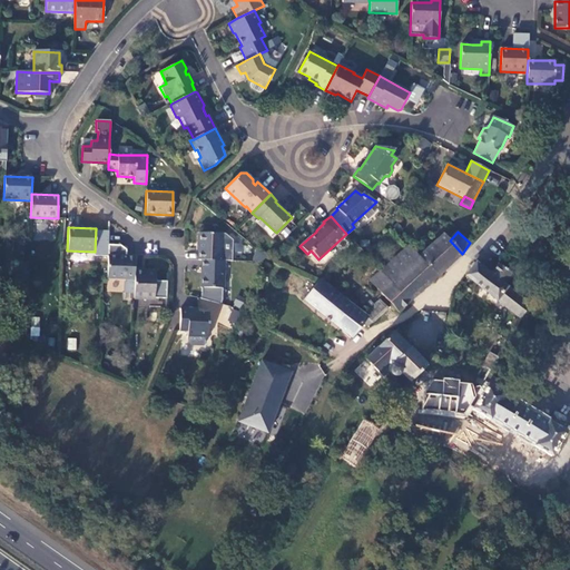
[(199,233),(198,261),(202,261),(225,262),(233,262),(233,242),(225,234),(199,233)]
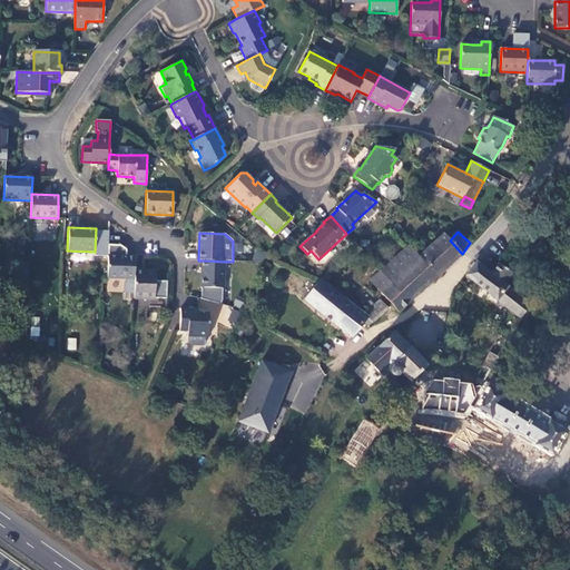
[(436,278),(462,254),(450,241),(444,234),(419,257),(418,258),(436,278)]
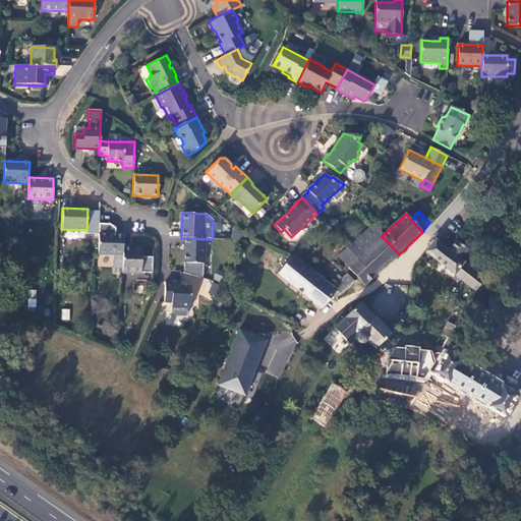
[(109,228),(109,224),(99,224),(98,254),(113,255),(113,268),(122,268),(122,247),(123,234),(115,234),(115,228),(109,228)]
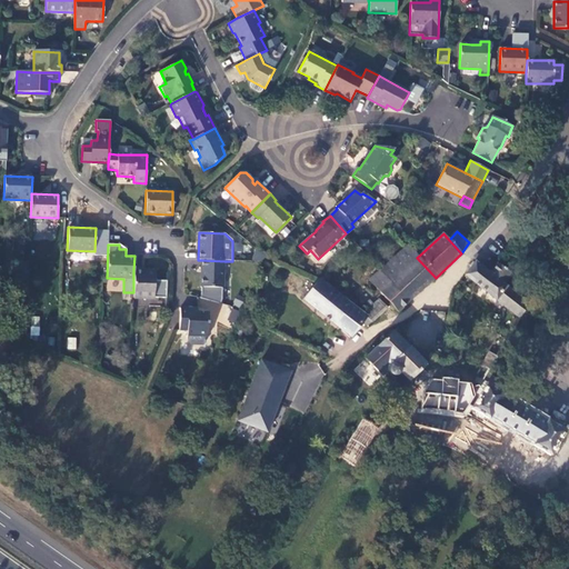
[(397,312),(436,278),(417,258),(418,257),(408,246),(369,281),(390,305),(397,312)]
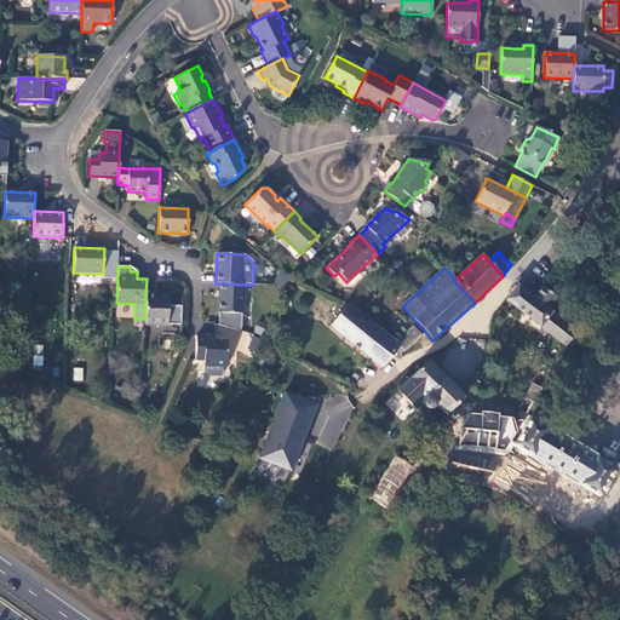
[(219,283),(218,313),(244,314),(245,285),(219,283)]
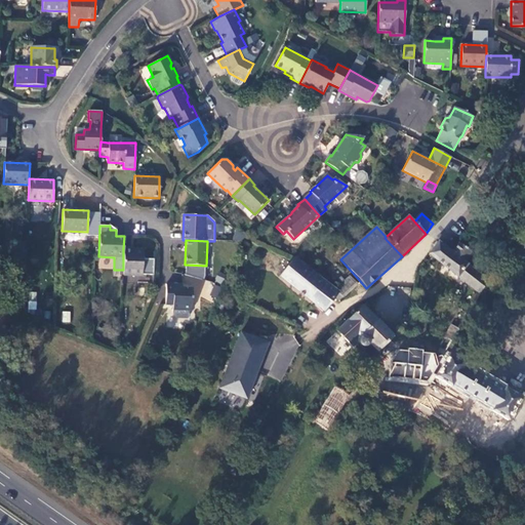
[(438,243),(429,254),(442,265),(451,253),(438,243)]
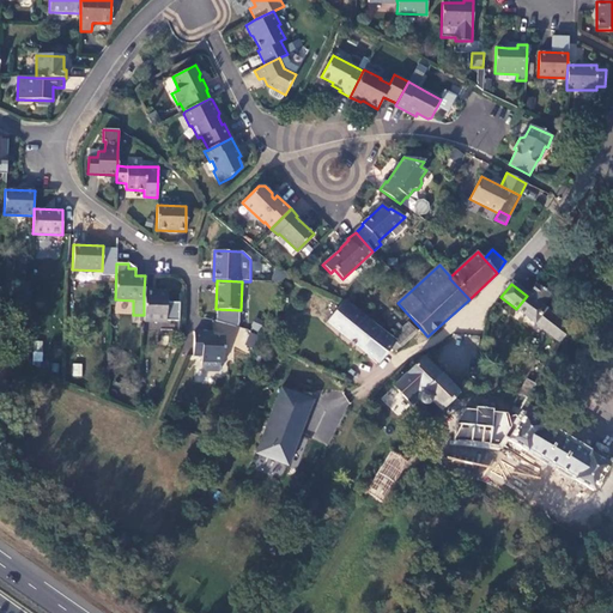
[(527,296),(516,309),(534,323),(558,340),(560,341),(568,331),(564,323),(542,307),(551,295),(536,284),(527,296)]
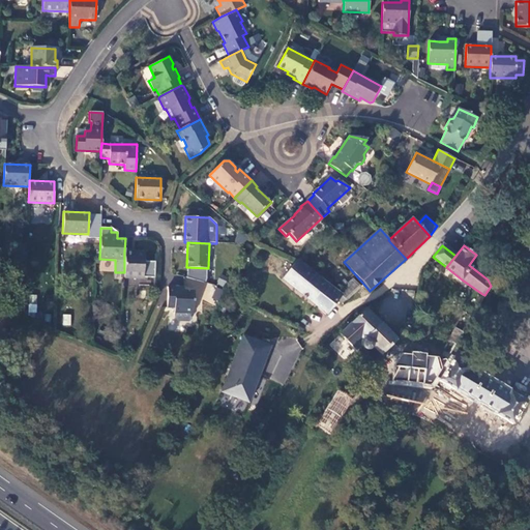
[(124,272),(123,277),(143,278),(143,276),(154,277),(154,262),(144,262),(144,255),(133,254),(133,252),(124,252),(124,272)]
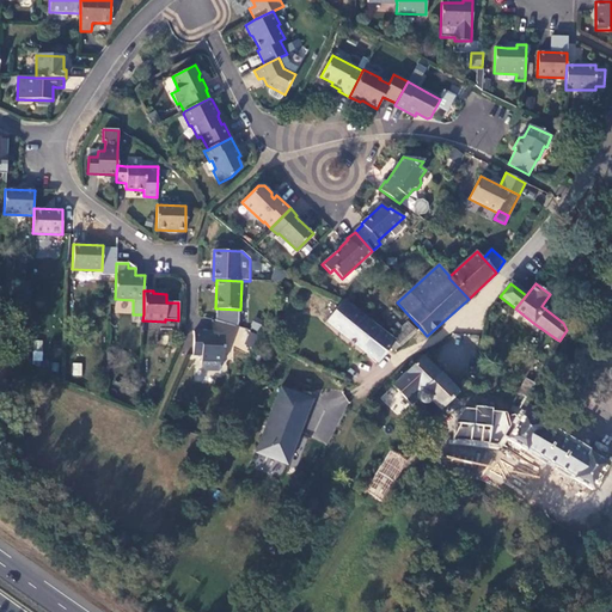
[(391,340),(342,301),(325,322),(378,363),(390,348),(393,352),(415,332),(407,324),(397,334),(391,340)]
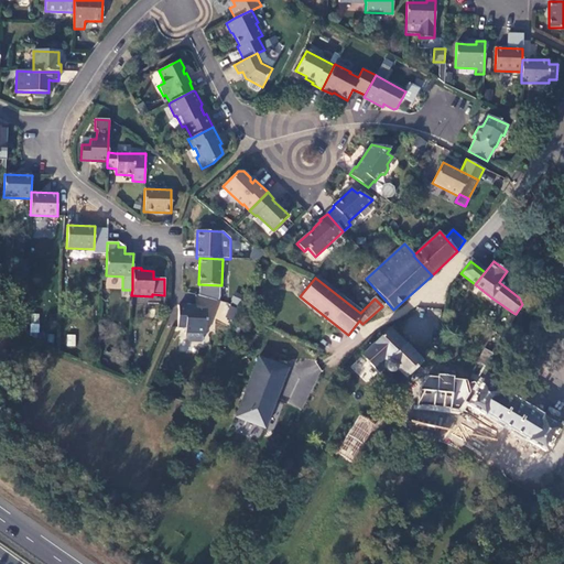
[(214,317),(229,325),(237,308),(221,301),(214,317)]
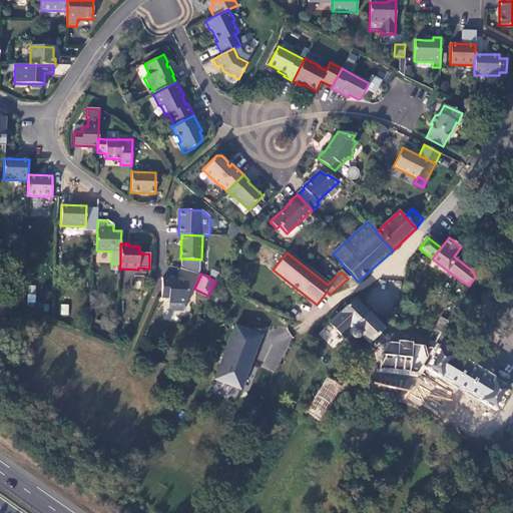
[(161,299),(169,299),(168,304),(169,304),(169,309),(171,312),(182,312),(185,310),(185,304),(187,304),(188,283),(177,282),(170,282),(170,279),(162,279),(161,299)]
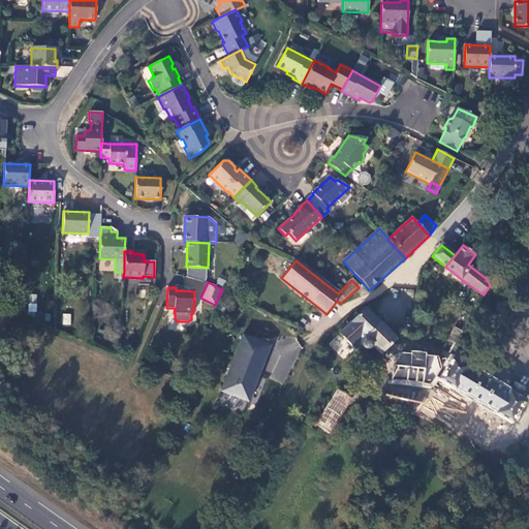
[(355,349),(361,344),(361,346),(362,348),(364,349),(366,350),(369,349),(370,347),(371,345),(380,354),(396,340),(365,309),(340,334),(355,349)]
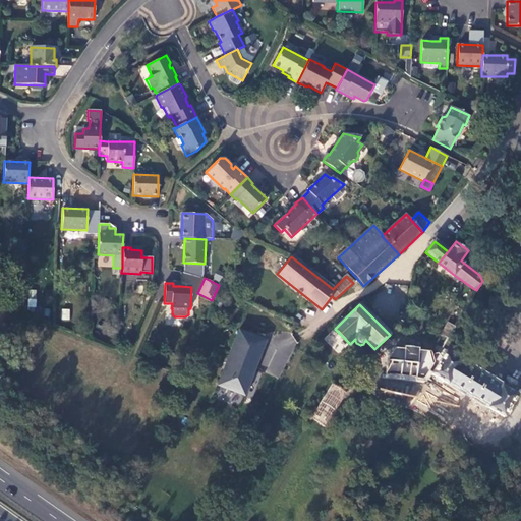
[(62,308),(61,320),(69,321),(70,309),(62,308)]
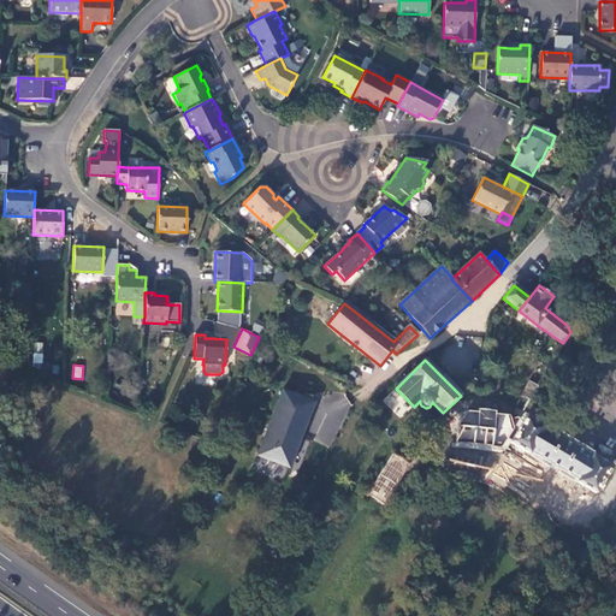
[(529,380),(520,397),(531,400),(539,385),(529,380)]
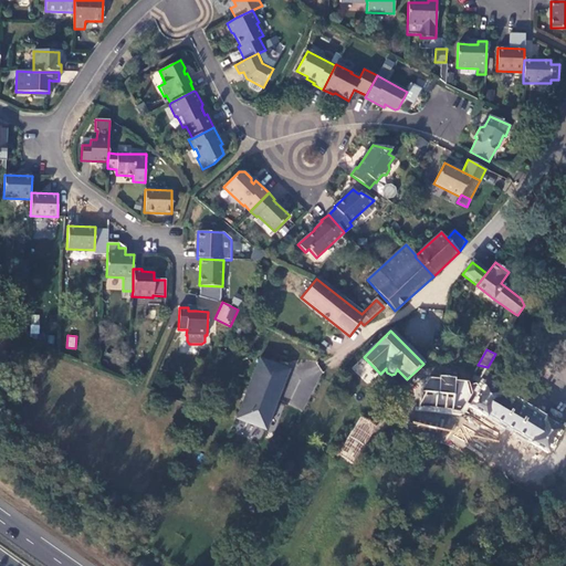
[(459,350),(457,360),(467,362),(468,352),(459,350)]
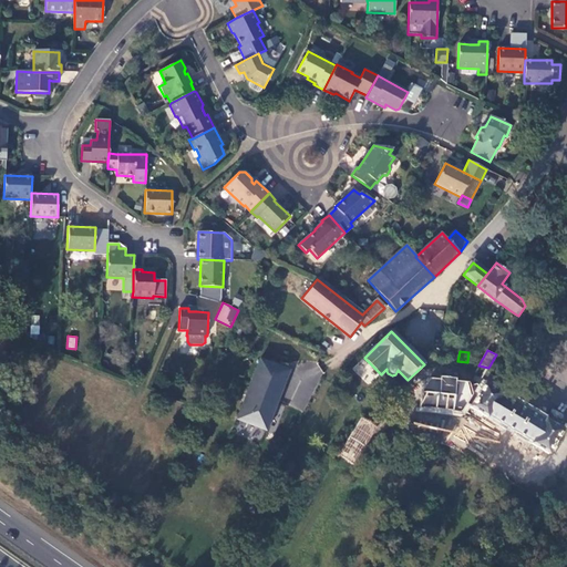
[(259,360),(236,420),(266,431),(289,371),(259,360)]
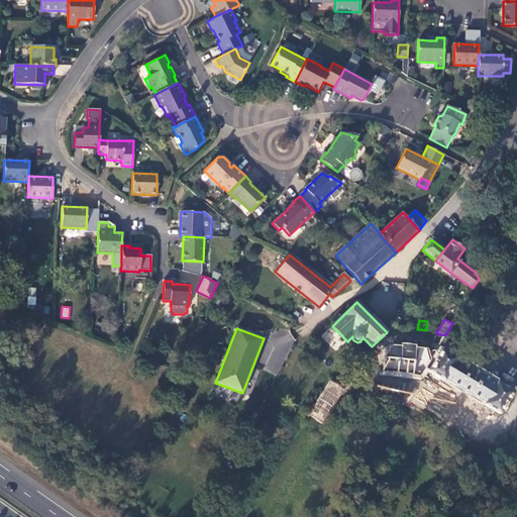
[(279,376),(294,335),(275,328),(260,369),(279,376)]
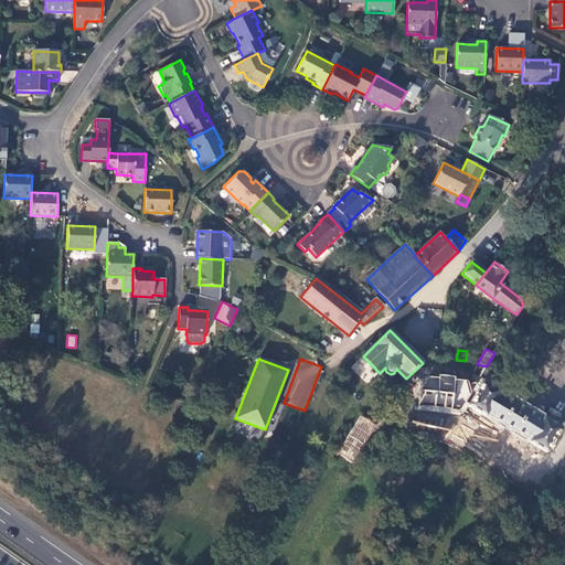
[(419,392),(417,408),(428,409),(428,408),(460,413),(466,403),(468,405),(467,406),(484,416),(486,414),(530,440),(529,443),(546,454),(562,428),(544,417),(543,418),(499,393),(500,391),(482,381),(480,385),(475,382),(466,383),(466,380),(455,379),(455,376),(438,375),(438,379),(427,377),(419,392)]
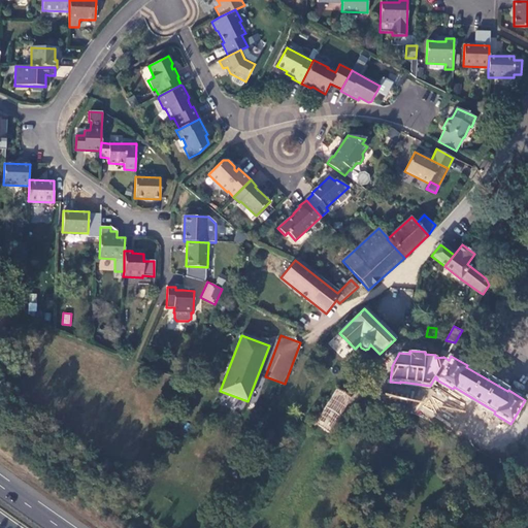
[(338,381),(334,387),(344,393),(349,387),(338,381)]
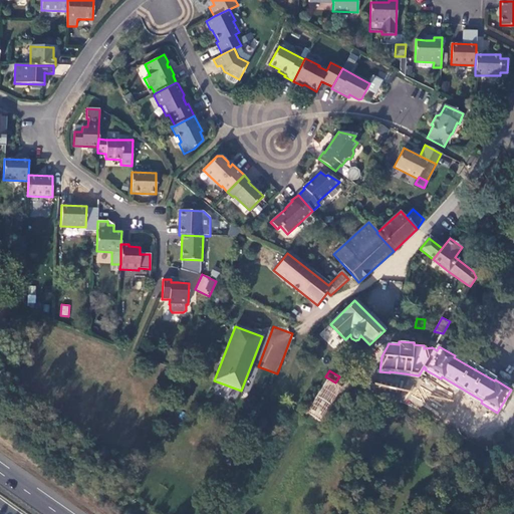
[(337,387),(326,379),(306,413),(317,420),(337,387)]
